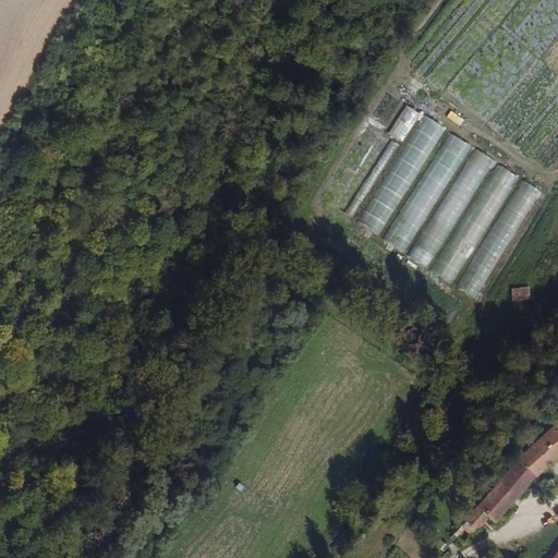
[(371,114),(385,123),(399,98),(386,91),(371,114)]
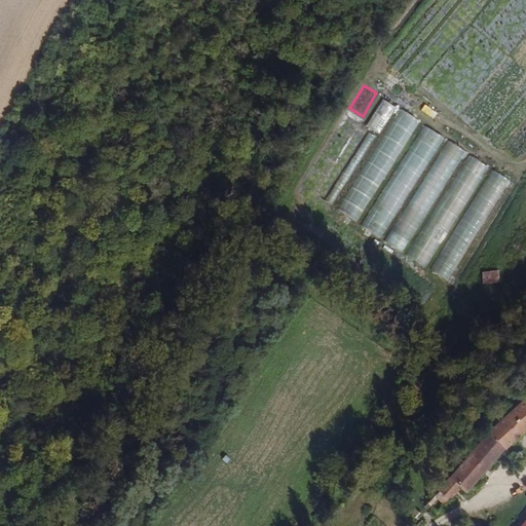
[(365,123),(379,133),(396,106),(382,97),(365,123)]
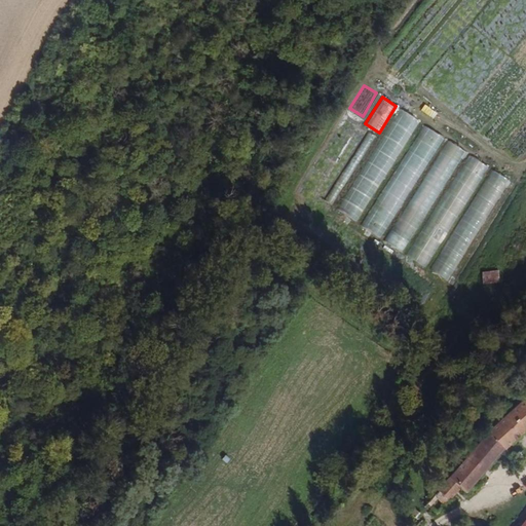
[(397,108),(338,210),(360,221),(417,119),(397,108)]
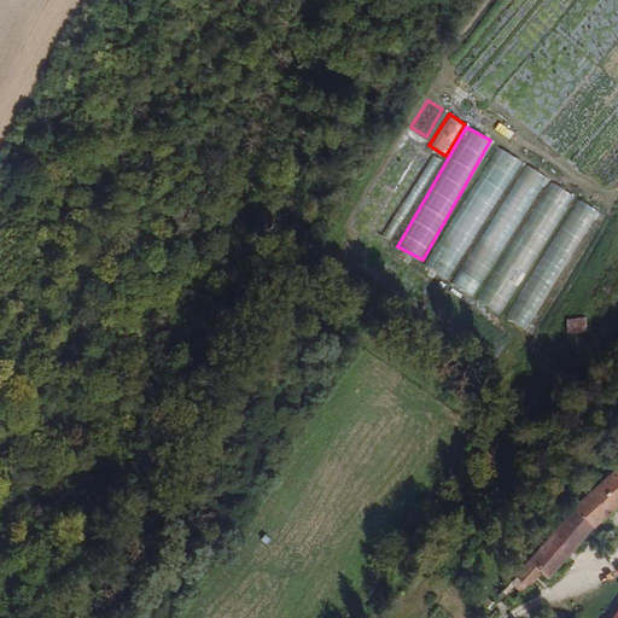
[(484,284),(544,176),(522,163),(523,162),(495,146),(427,267),(439,274),(445,264),(456,272),(450,283),(465,291),(472,278),(484,284)]
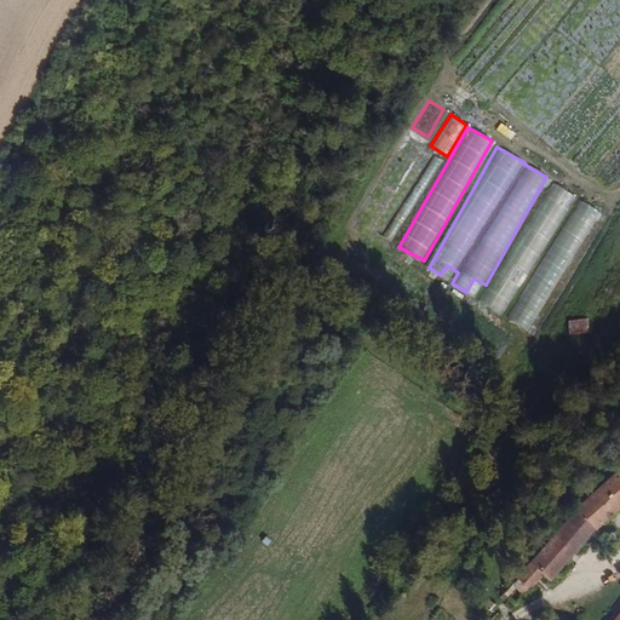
[(483,305),(507,317),(573,194),(549,182),(483,305)]
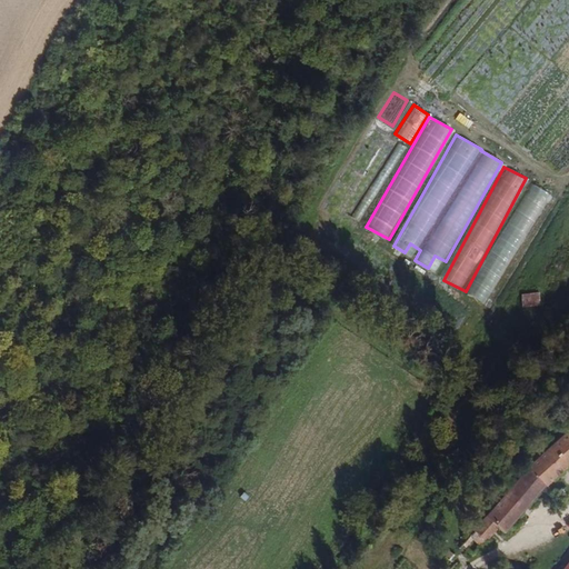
[(540,293),(523,293),(522,309),(540,310),(540,293)]
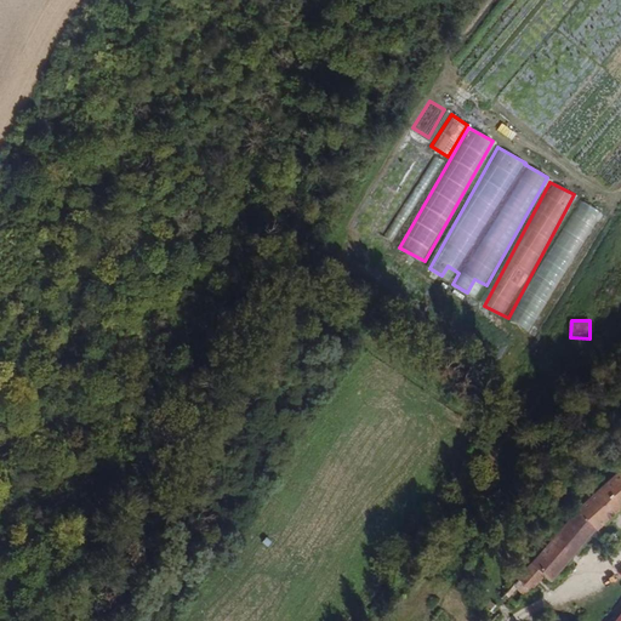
[(597,534),(620,508),(620,476),(619,473),(577,516),(597,534)]
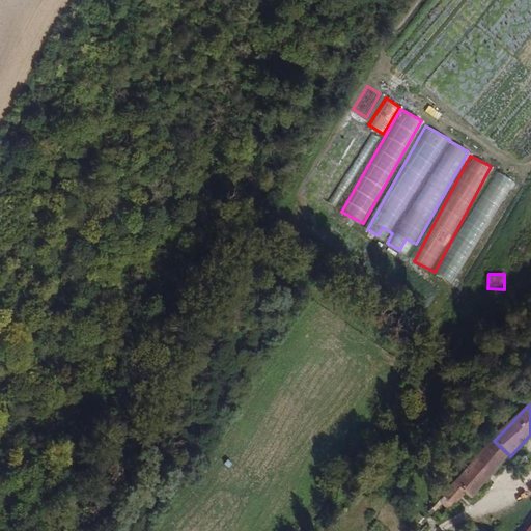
[(468,498),(510,456),(494,441),(452,483),(463,495),(468,498)]
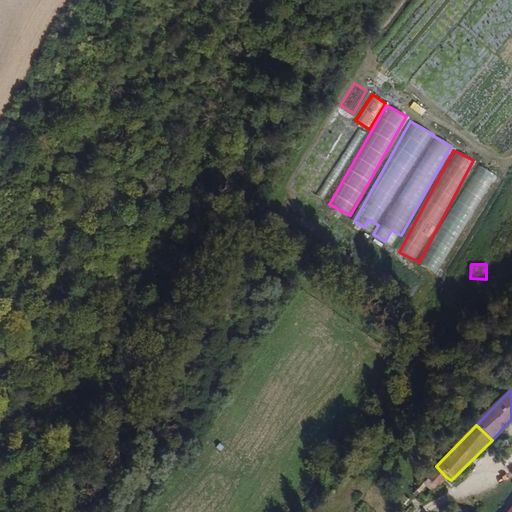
[(431,492),(446,477),(436,466),(420,483),(431,492)]
